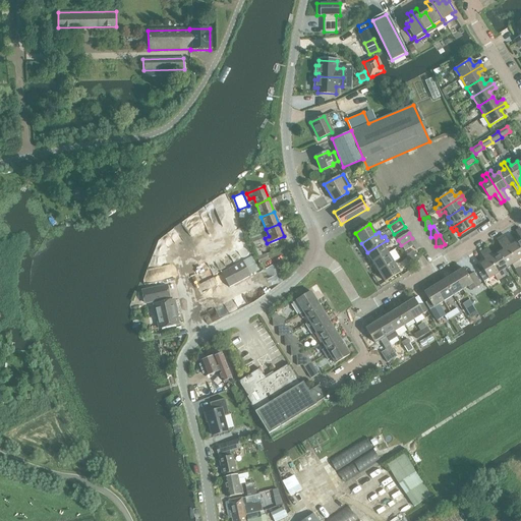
[(253,246),(264,241),(261,236),(250,240),(253,246)]
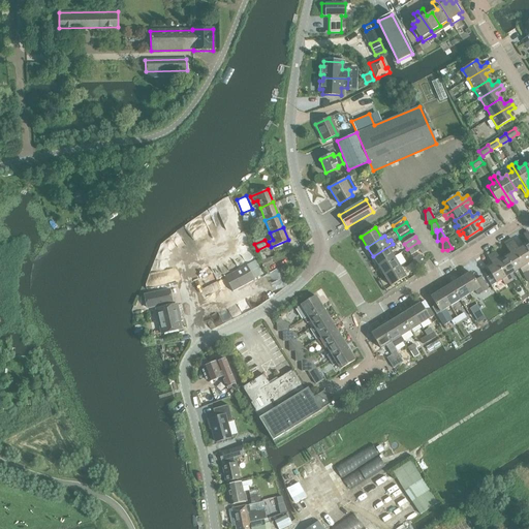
[(528,262),(528,255),(523,245),(518,248),(512,240),(509,242),(527,271),(528,269),(528,267),(527,265),(528,262)]
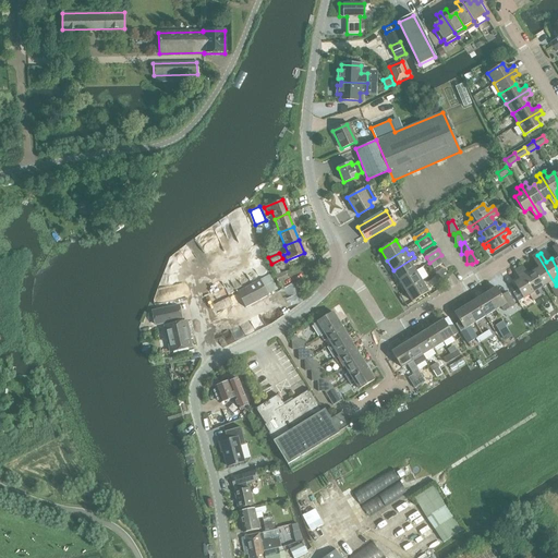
[(441,255),(429,263),(434,269),(441,264),(445,268),(449,265),(443,255),(441,255)]
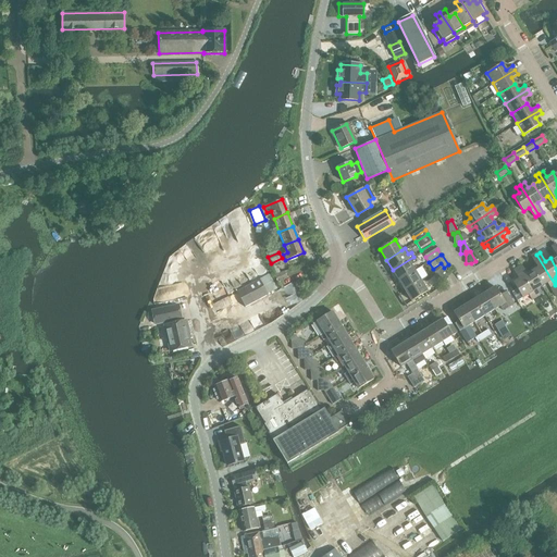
[(555,285),(536,255),(532,258),(537,267),(532,270),(542,286),(547,283),(551,287),(555,285)]
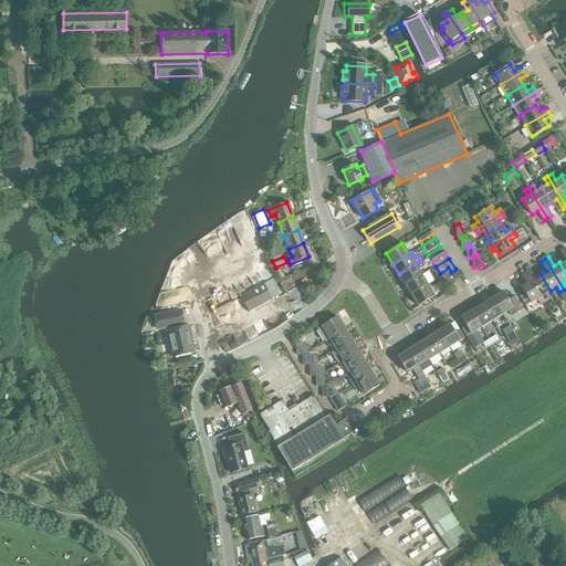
[(406,285),(421,275),(419,271),(425,268),(420,261),(399,274),(406,285)]
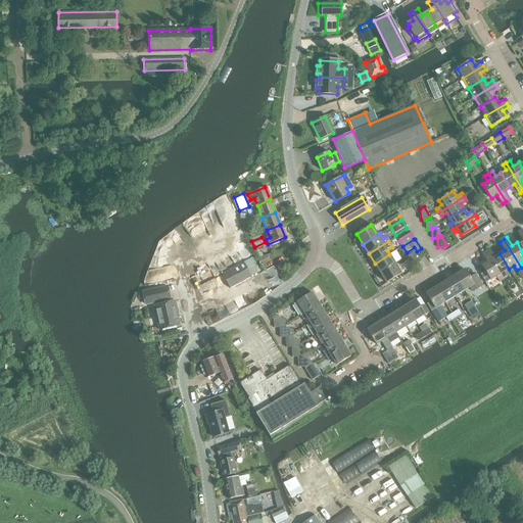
[(509,269),(500,253),(494,256),(489,248),(485,250),(503,279),(507,276),(504,272),(509,269)]
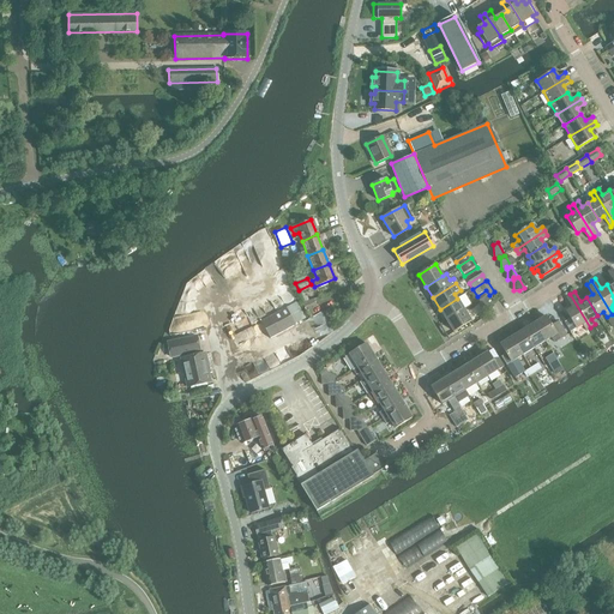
[(590,327),(570,294),(566,296),(572,307),(566,311),(577,329),(583,325),(585,330),(590,327)]
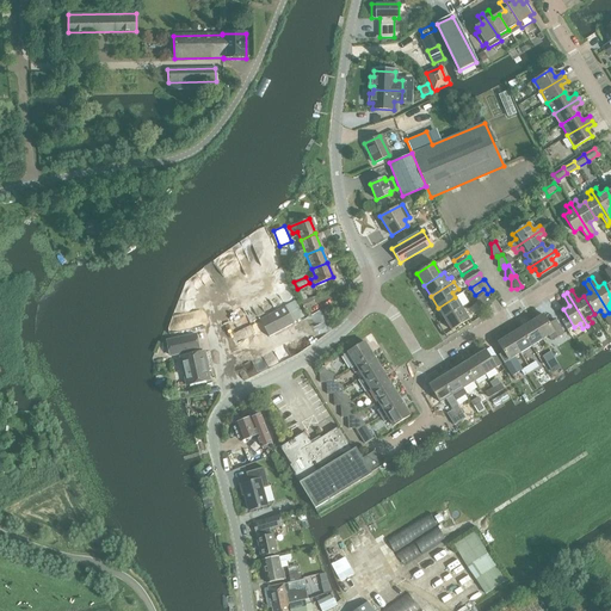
[(492,304),(491,303),(485,294),(476,298),(483,309),(492,304)]
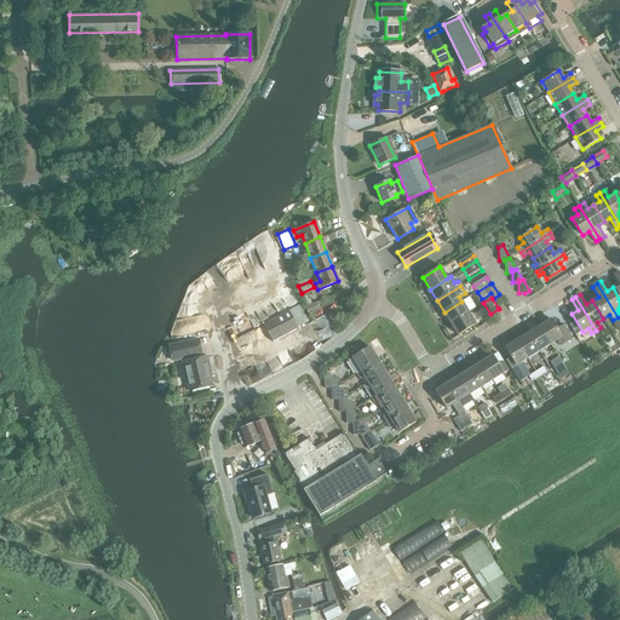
[(311,315),(320,310),(316,302),(306,306),(311,315)]
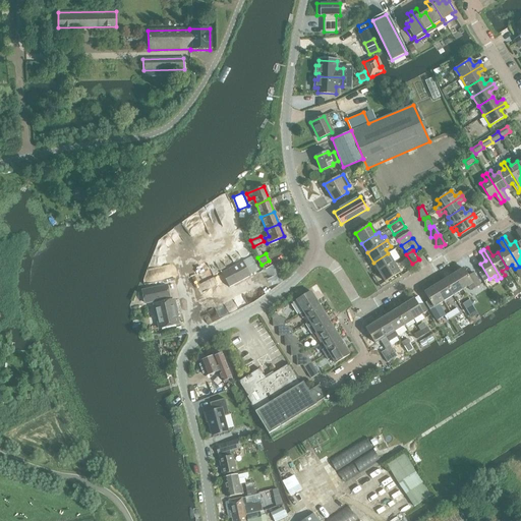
[(379,272),(394,263),(388,253),(373,263),(379,272)]
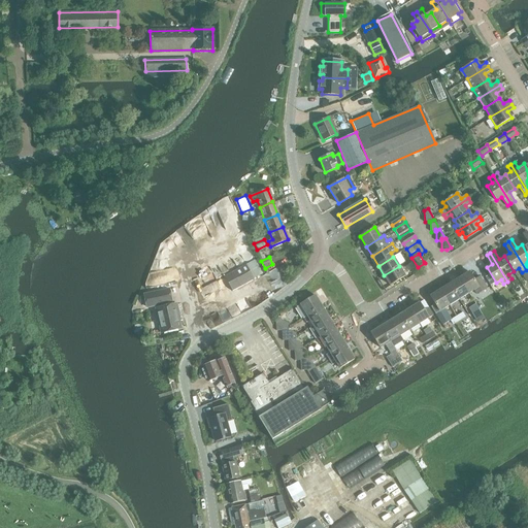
[(232,291),(253,279),(245,265),(225,276),(232,291)]
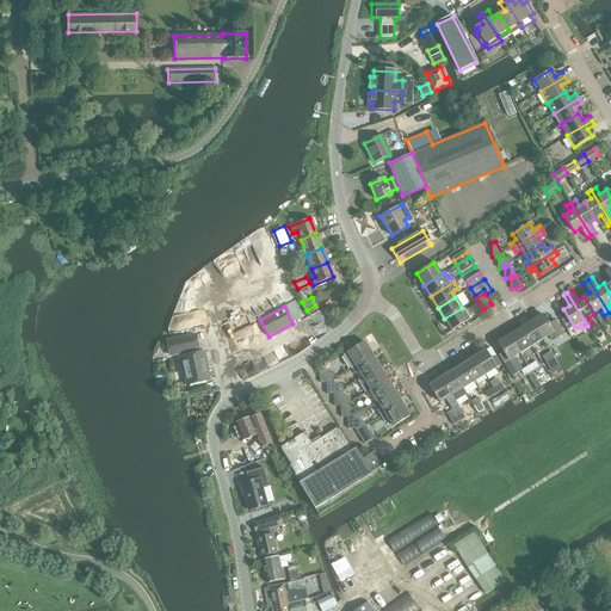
[(462,308),(444,319),(451,329),(468,319),(462,308)]
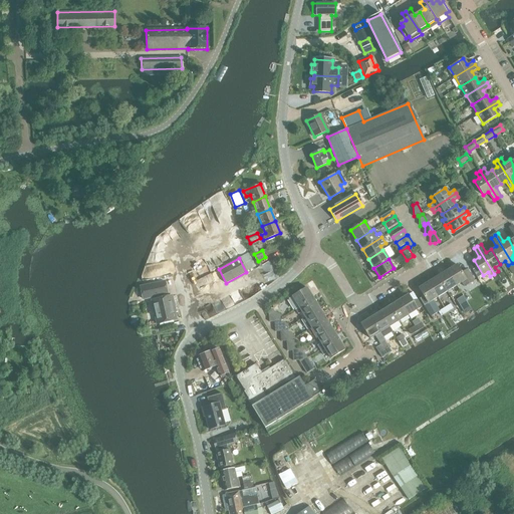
[(447,270),(456,285),(461,282),(464,286),(474,280),(467,269),(462,272),(457,264),(447,270)]
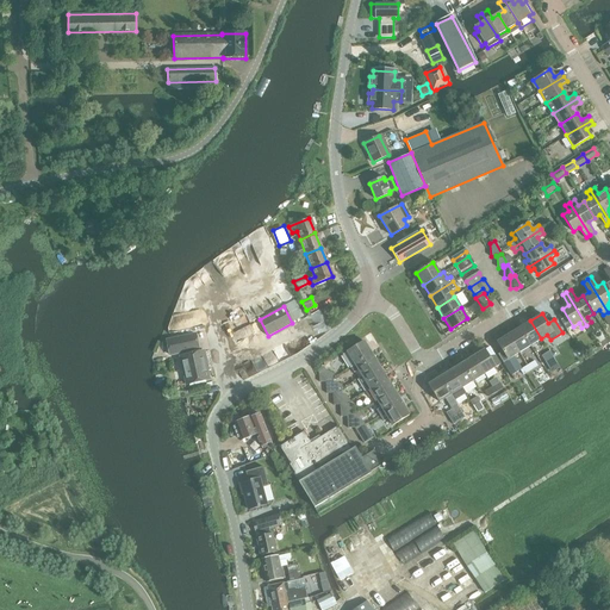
[(541,338),(530,321),(520,328),(530,346),(541,338)]
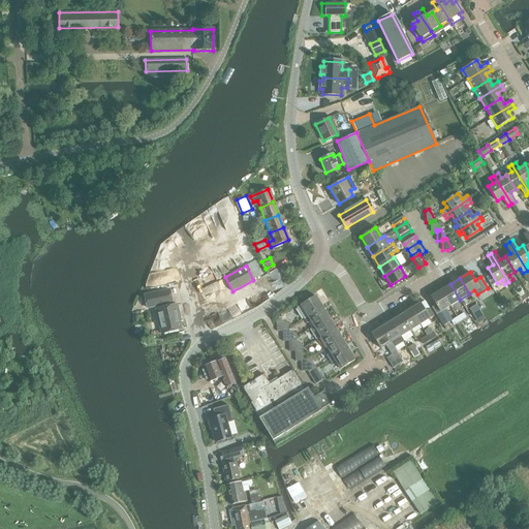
[(460,300),(450,284),(441,290),(449,305),(460,300)]
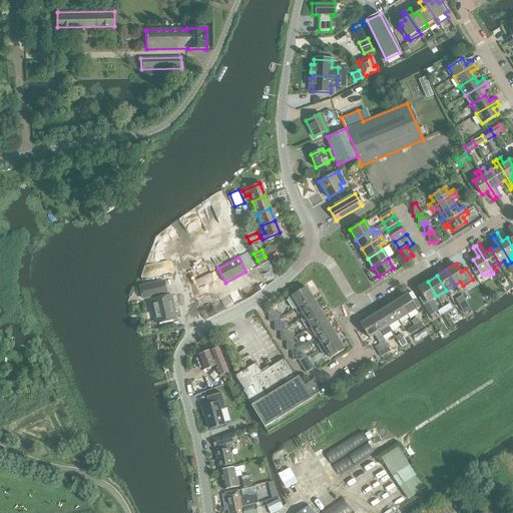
[(157,314),(154,314),(156,323),(175,319),(173,311),(172,311),(171,306),(173,306),(171,296),(166,297),(166,293),(167,293),(164,280),(140,285),(143,298),(154,296),(155,299),(154,299),(157,314)]
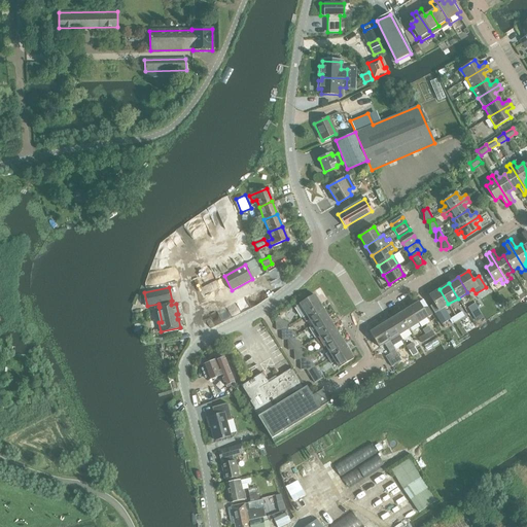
[(448,304),(440,289),(429,295),(434,303),(430,305),(437,318),(447,313),(443,308),(448,304)]
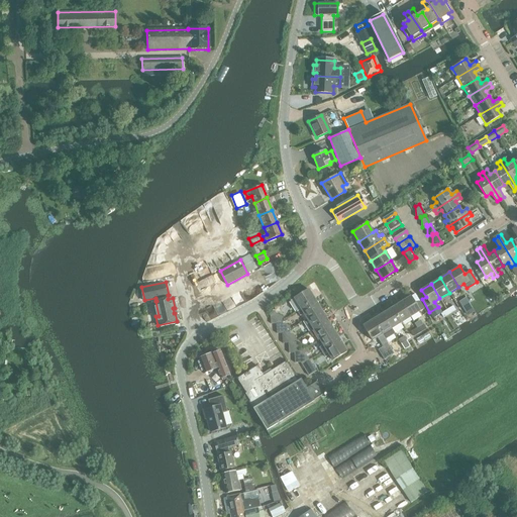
[(302,307),(314,299),(308,289),(294,298),(291,300),(297,310),(300,308),(302,307)]
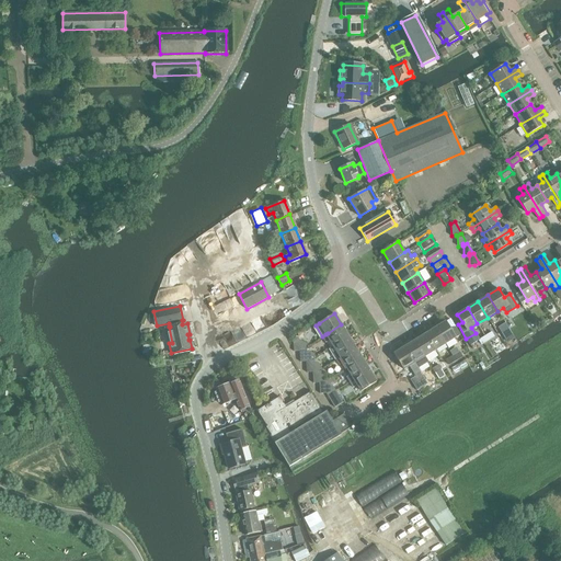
[(491,330),(485,320),(480,323),(485,333),(491,330)]
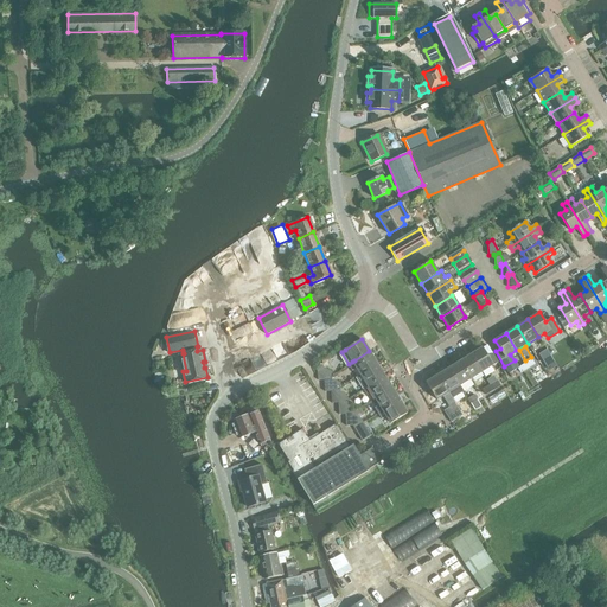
[(471,355),(481,372),(497,362),(492,353),(487,356),(483,347),(471,355)]
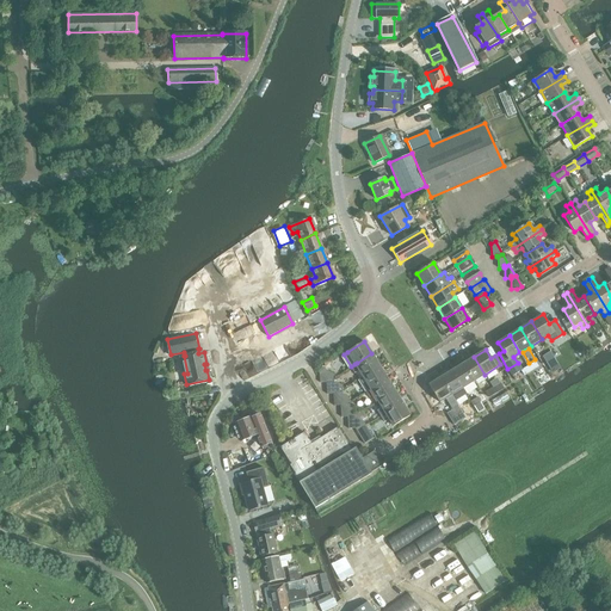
[(363,376),(380,366),(371,353),(357,363),(355,364),(356,365),(351,368),(355,372),(359,370),(363,376)]
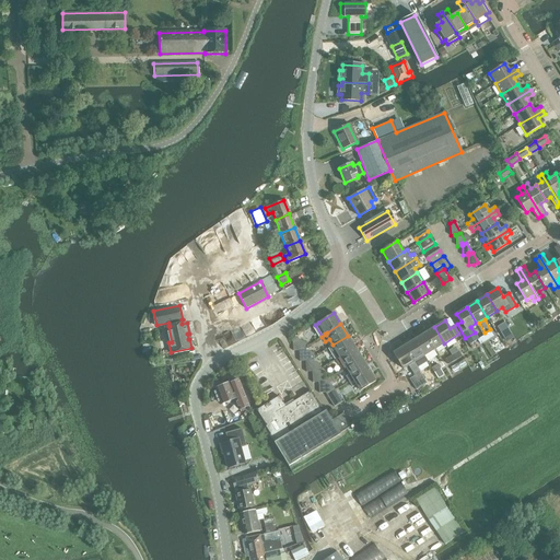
[(424,334),(434,349),(444,343),(434,327),(424,334)]
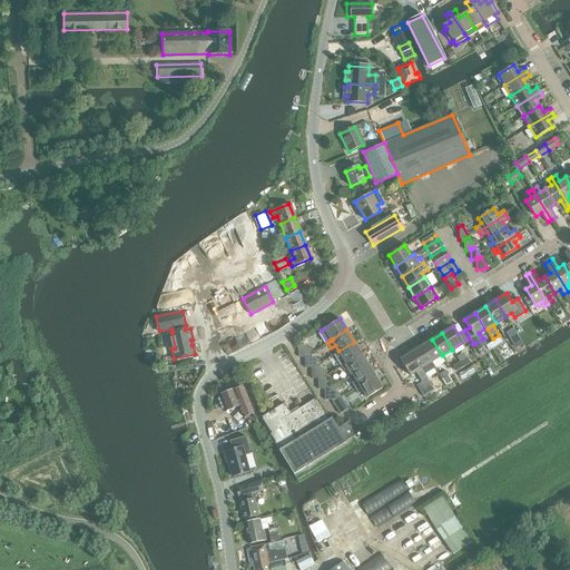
[(502,342),(499,337),(492,342),(495,346),(502,342)]
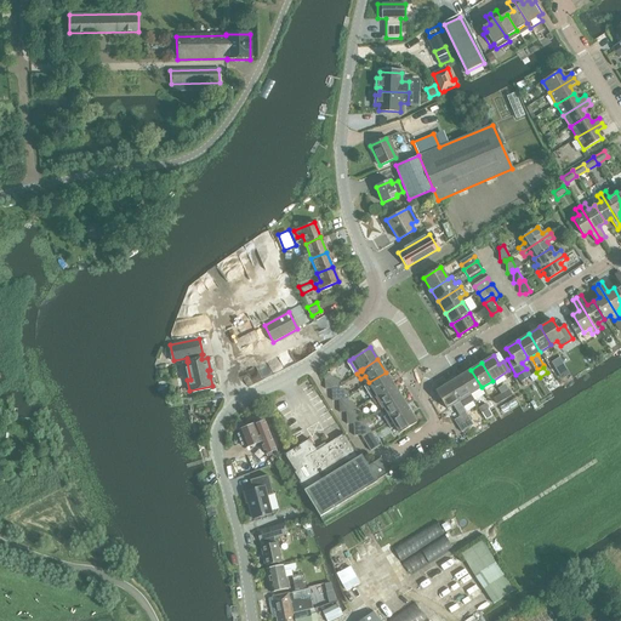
[(482,387),(471,370),(460,377),(471,394),(482,387)]
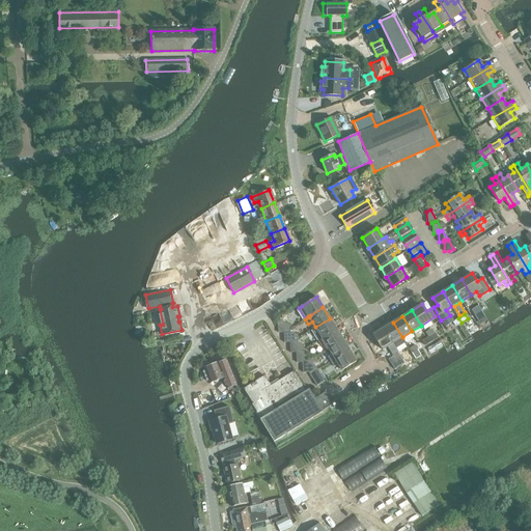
[(330,318),(315,327),(318,333),(314,335),(318,340),(336,329),(330,318)]
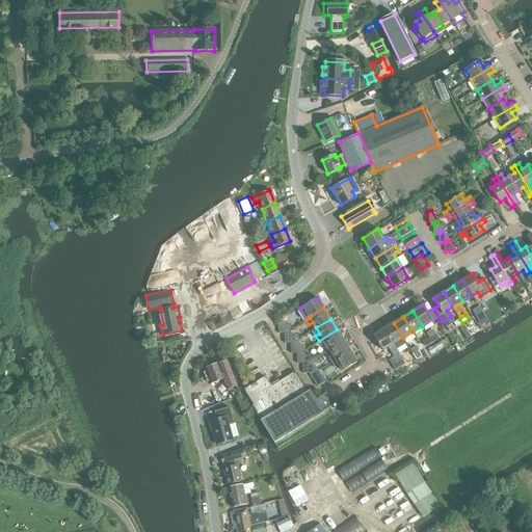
[(454,323),(456,327),(462,323),(459,319),(454,323)]
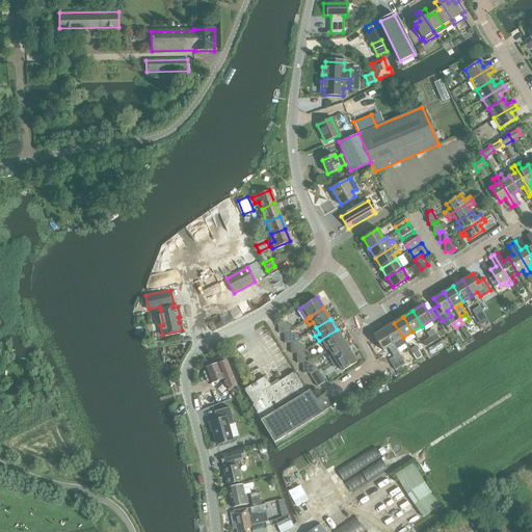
[(277,322),(278,333),(285,333),(286,329),(288,330),(290,325),(282,320),(277,322)]
